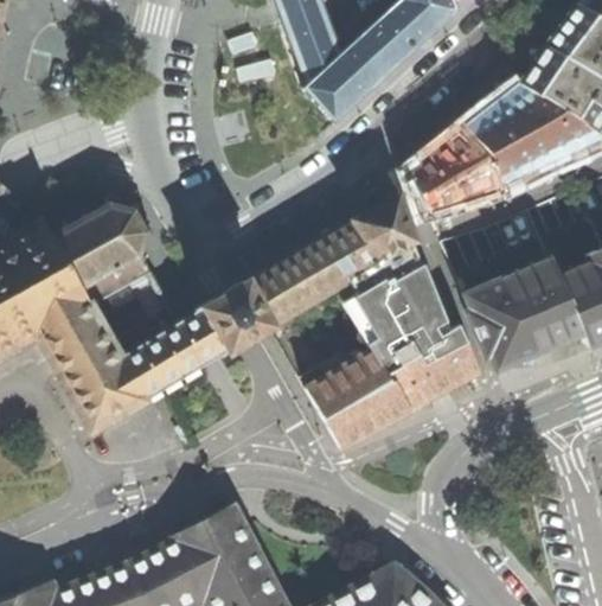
[(279,0),(282,10),(287,21),(309,82),(306,85),(338,120),(460,8),(456,0),(279,0)]
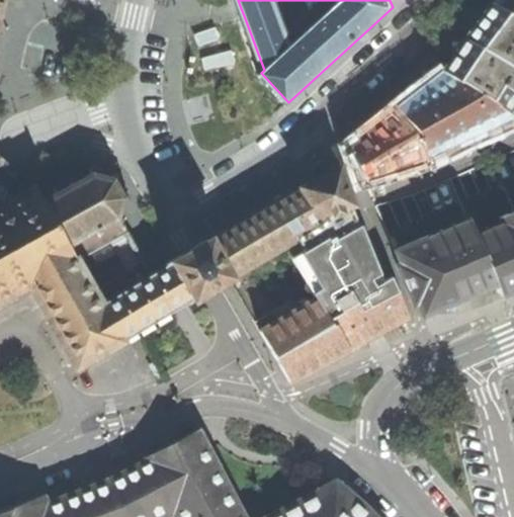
[(497,0),(496,2),(513,12),(513,0),(497,0)]
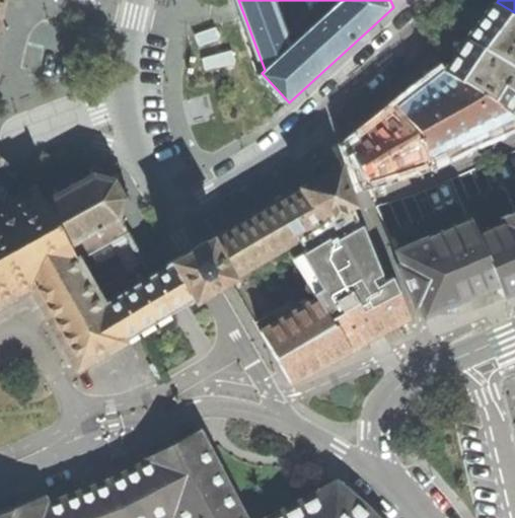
[(476,29),(446,70),(496,103),(510,112),(514,103),(514,12),(497,2),(484,19),(476,29)]
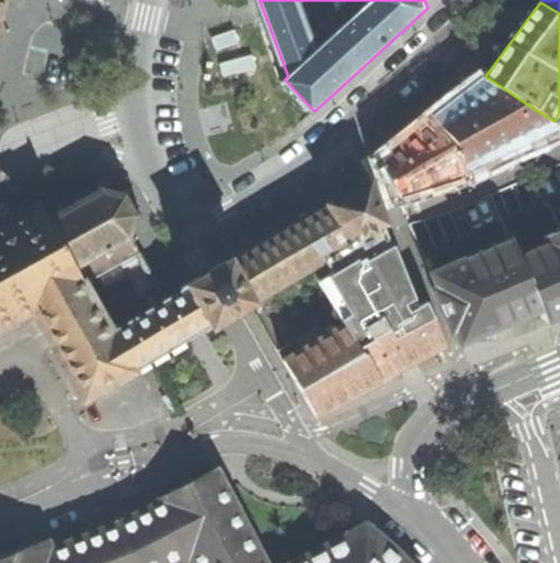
[(461,96),(434,116),(471,173),(515,153),(548,139),(559,133),(559,125),(555,121),(539,112),(485,76),(484,78),(461,96)]
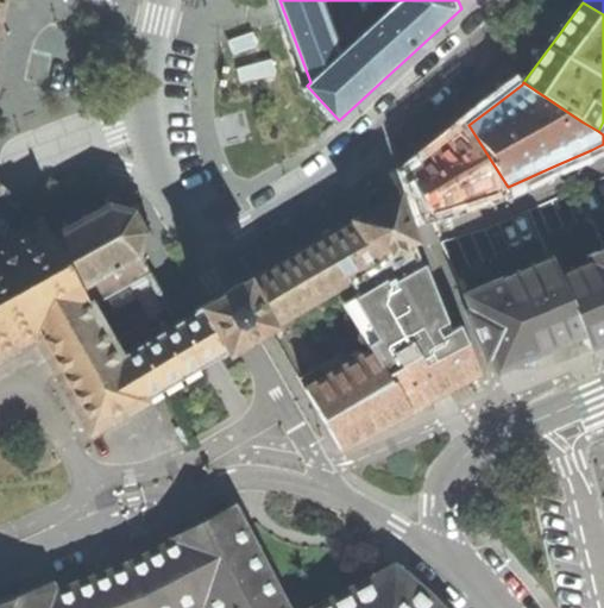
[(411,173),(433,210),(473,198),(508,187),(469,125),(442,148),(411,173)]
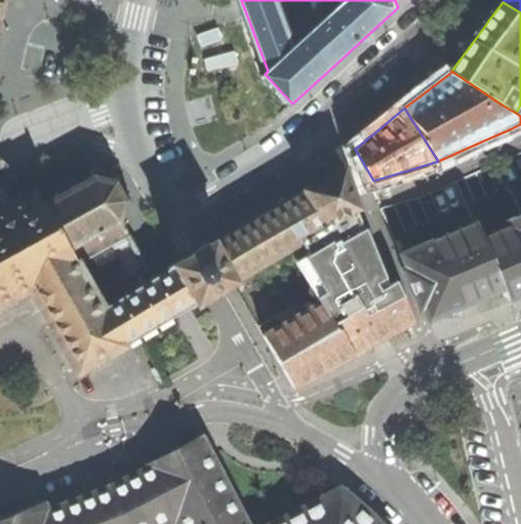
[(0,191),(14,205),(39,191),(6,161),(0,155),(0,191)]
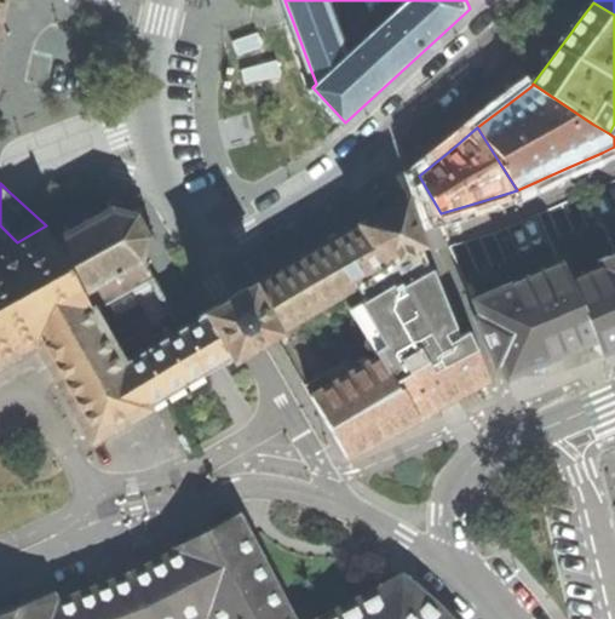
[(317,248),(253,286),(277,332),(280,331),(360,285),(372,305),(366,308),(400,364),(390,370),(383,357),(316,396),(351,456),(395,431),(493,379),(475,336),(469,338),(465,339),(436,269),(434,270),(424,244),(426,242),(409,196),(317,248)]
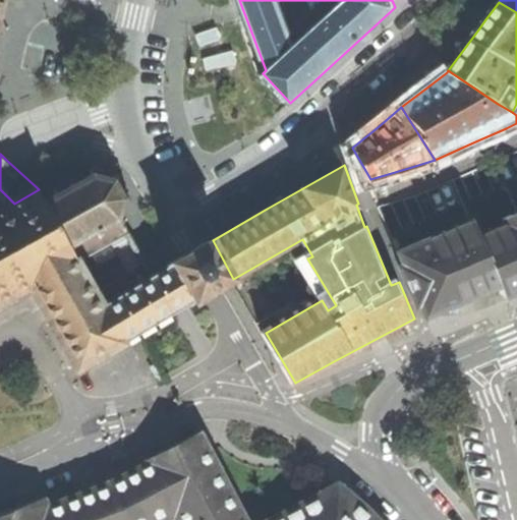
[(59,194),(47,201),(72,247),(119,221),(125,224),(126,222),(127,220),(123,217),(128,200),(134,200),(134,195),(128,195),(118,181),(121,177),(119,174),(115,179),(98,174),(98,168),(94,167),(94,175),(79,183),(75,178),(72,180),(75,185),(63,192),(60,187),(56,189),(59,194)]
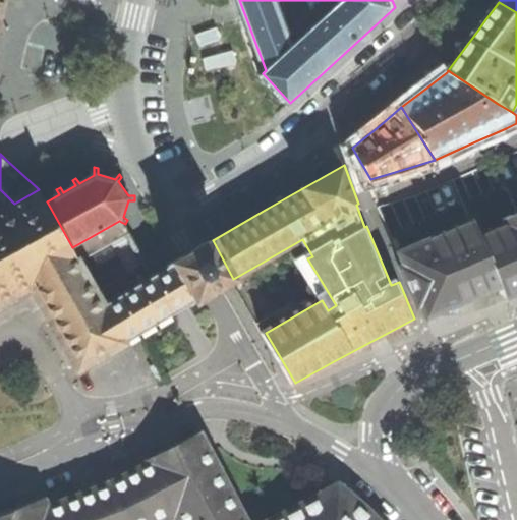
[(0,304),(33,286),(79,369),(126,342),(125,340),(99,293),(80,262),(72,247),(47,201),(39,189),(14,204),(0,211),(0,304)]
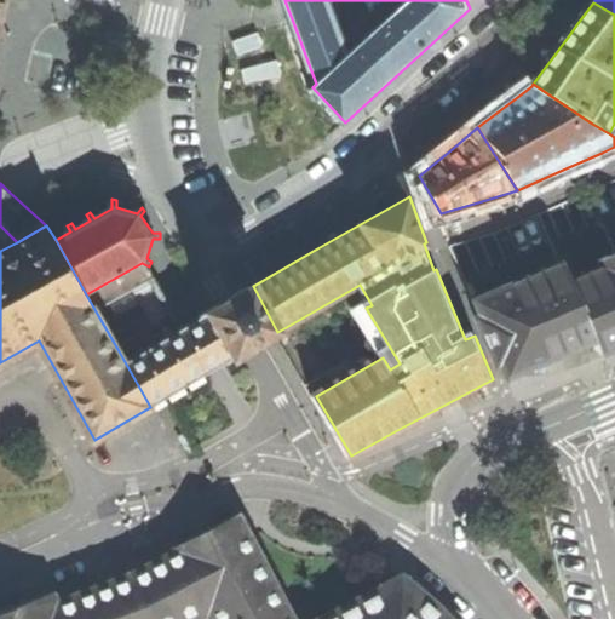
[(96,311),(142,286),(156,278),(153,270),(150,264),(149,267),(142,263),(86,294),(96,311)]
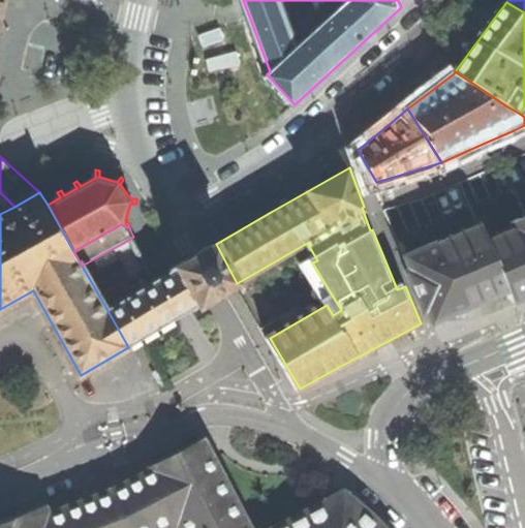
[(409,259),(436,320),(455,312),(456,316),(471,309),(469,306),(486,299),(497,293),(499,297),(512,291),(514,299),(524,293),(524,224),(490,239),(485,227),(409,259)]
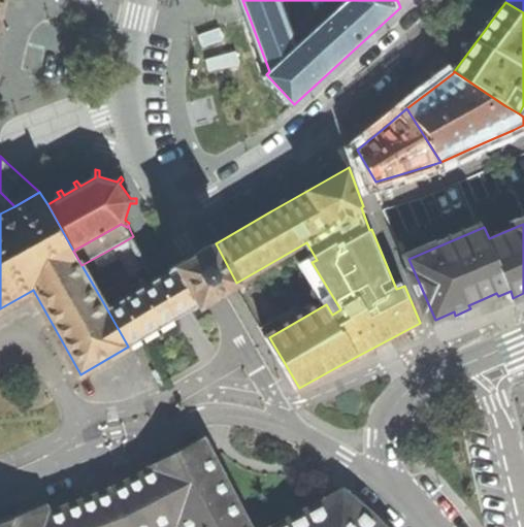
[(151,267),(133,236),(121,243),(138,275),(151,267)]
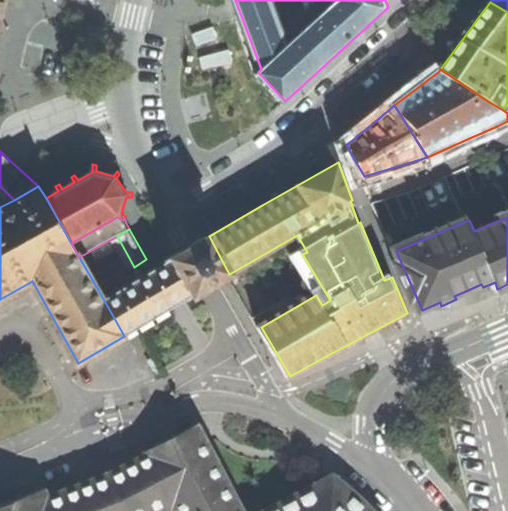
[(164,262),(152,270),(146,259),(134,267),(97,288),(123,334),(144,323),(176,304),(185,298),(191,295),(170,257),(164,262)]
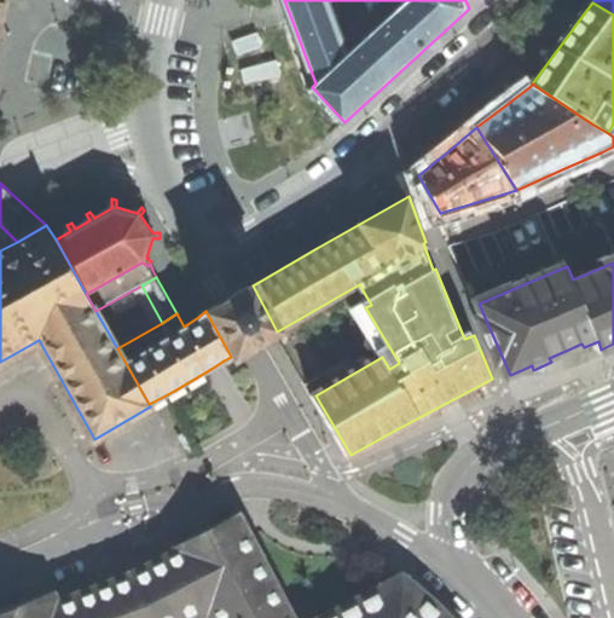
[(0,617),(204,617),(215,613),(218,617),(451,617),(411,577),(330,617),(296,617),(278,583),(243,519),(184,548),(183,554),(157,565),(140,573),(62,604),(57,595),(0,616),(0,617)]
